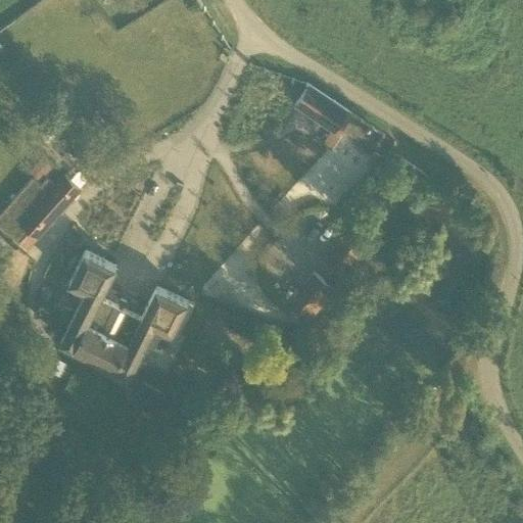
[(295,103),(339,133),(351,112),(308,84),(295,103)]
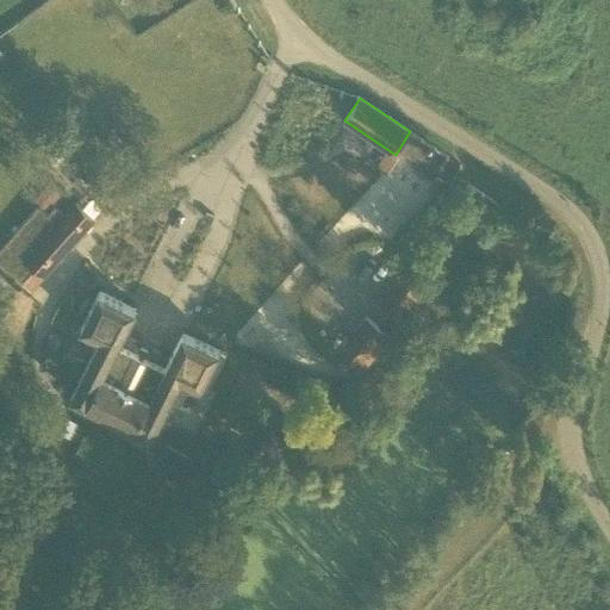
[(64,191),(51,179),(36,198),(48,210),(64,191)]
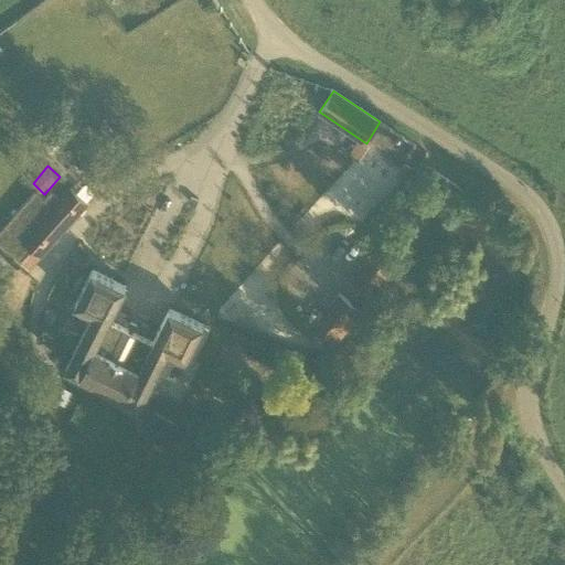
[(44,258),(88,202),(71,187),(59,201),(53,198),(49,202),(35,191),(0,231),(0,241),(21,260),(31,247),(44,258)]
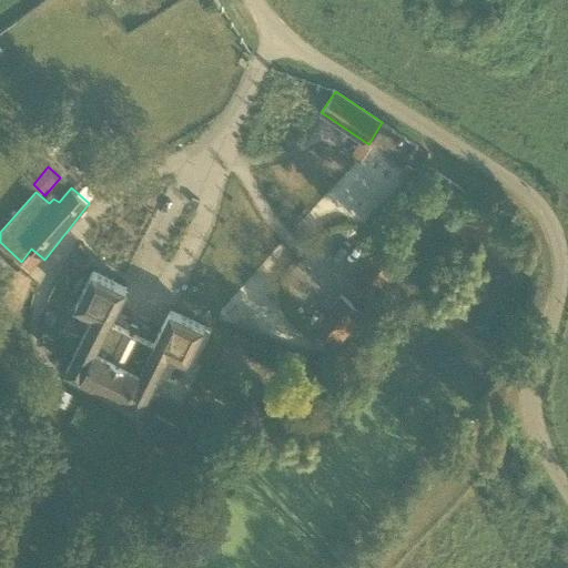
[(353,281),(373,297),(401,263),(381,246),(353,281)]
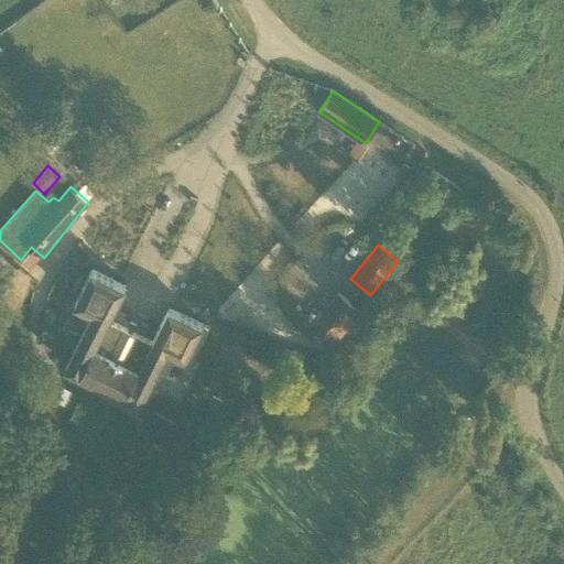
[(179,369),(185,357),(203,322),(170,305),(155,334),(112,311),(127,283),(93,267),(75,302),(91,311),(80,333),(74,345),(64,365),(141,403),(158,370),(163,372),(167,365),(179,369)]
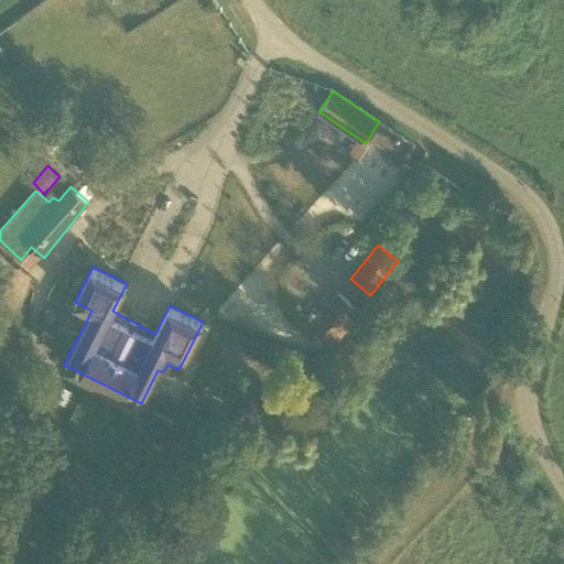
[(311,326),(334,345),(361,311),(338,292),(311,326)]
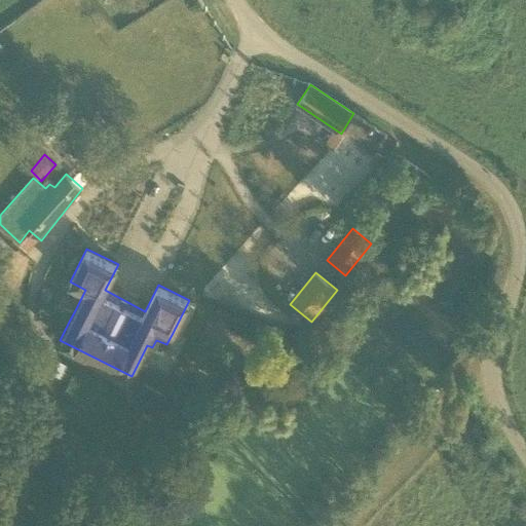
[(69,322),(75,310),(66,305),(60,317),(69,322)]
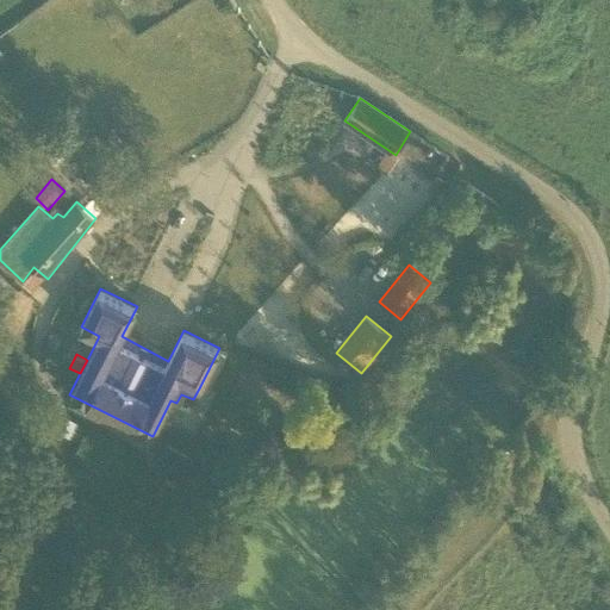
[(78,423),(70,419),(62,434),(70,439),(78,423)]
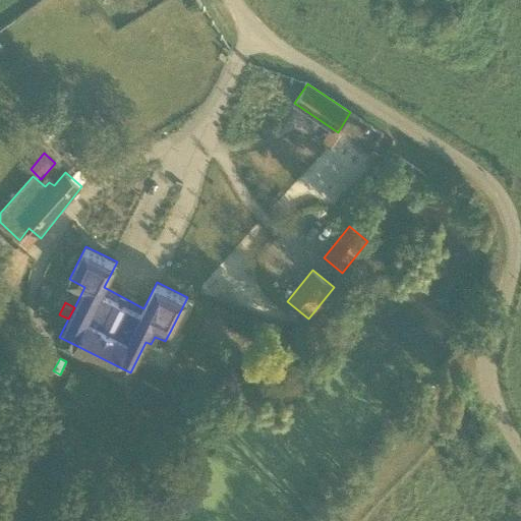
[(155,409),(164,391),(143,381),(134,399),(155,409)]
